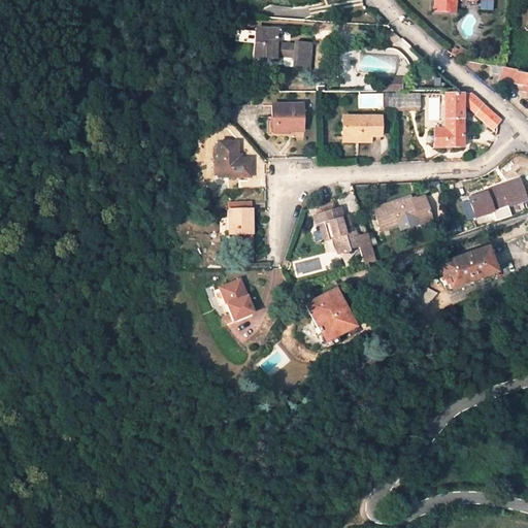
[(434,0),(434,12),(454,13),(455,0),(467,0),(468,1),(474,2),(475,0),(434,0)]
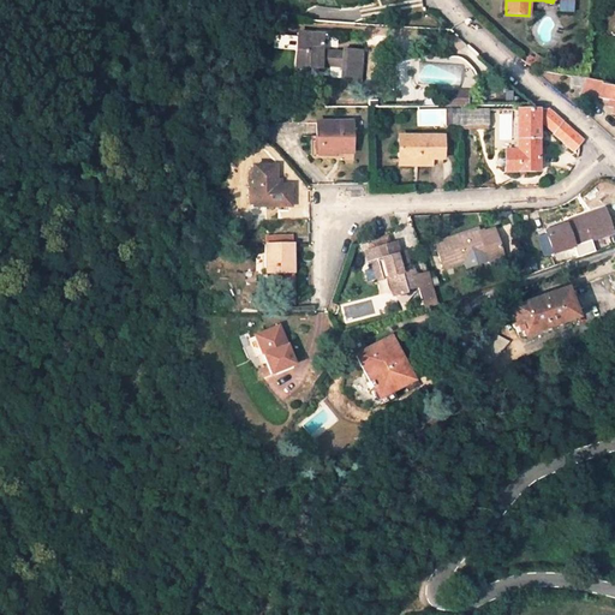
[(357,63),(358,52),(344,52),(342,54),(322,52),(318,52),(318,47),(322,47),(323,36),(302,34),(300,51),(296,51),(294,66),(300,67),(305,67),(320,69),(321,65),(342,67),(341,87),(356,88),(357,75),(357,63)]
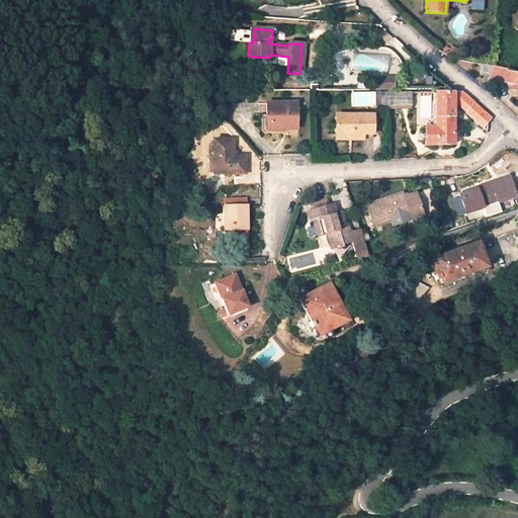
[(452,60),(456,54),(450,50),(445,47),(442,53),(452,60)]
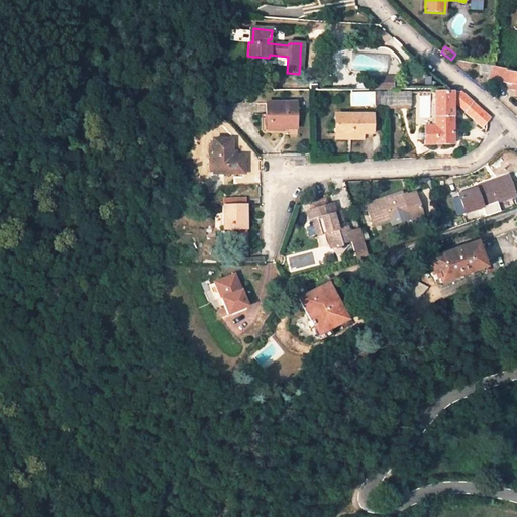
[(251,63),(236,70),(242,84),(254,78),(256,57),(252,57),(251,63)]
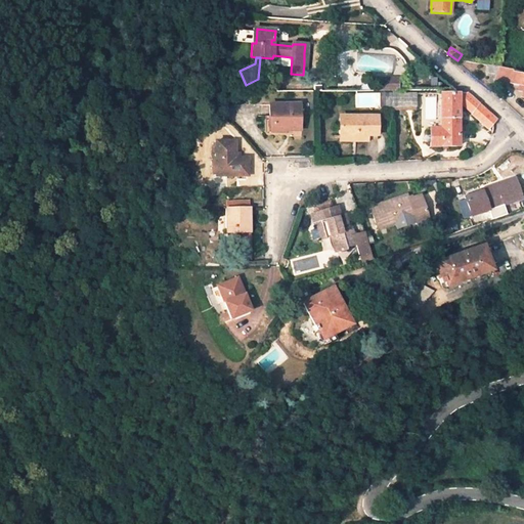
[(513,71),(515,63),(500,60),(500,68),(513,71)]
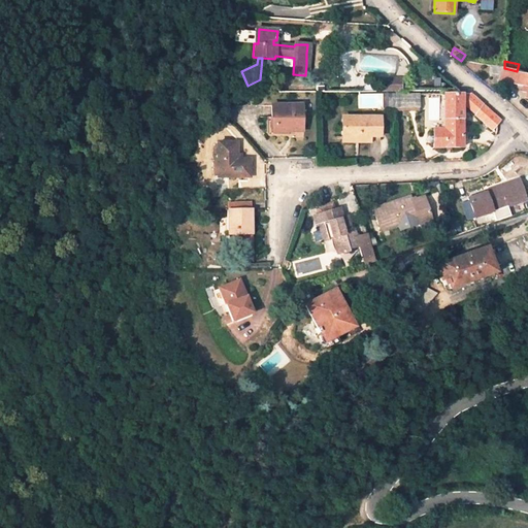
[(527,73),(517,71),(504,68),(494,66),(493,73),(499,75),(499,80),(523,86),(522,92),(526,93),(525,98),(527,98),(527,73)]
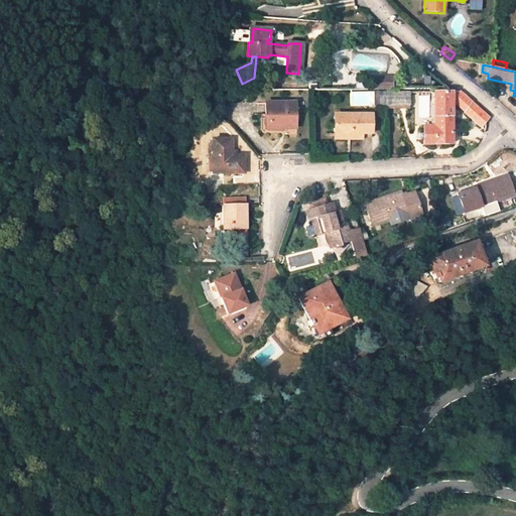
[(370,89),(388,89),(388,78),(382,78),(382,83),(370,83),(370,89)]
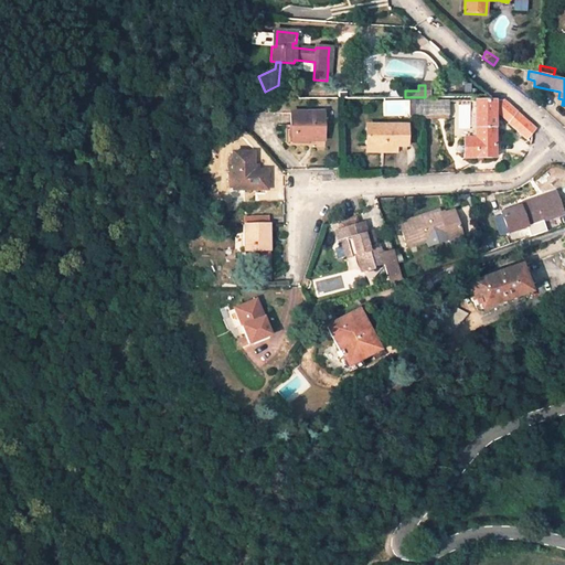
[(464,159),(494,158),(494,110),(494,100),(493,99),(476,100),(475,139),(464,139),(464,146),(464,155),(464,159)]
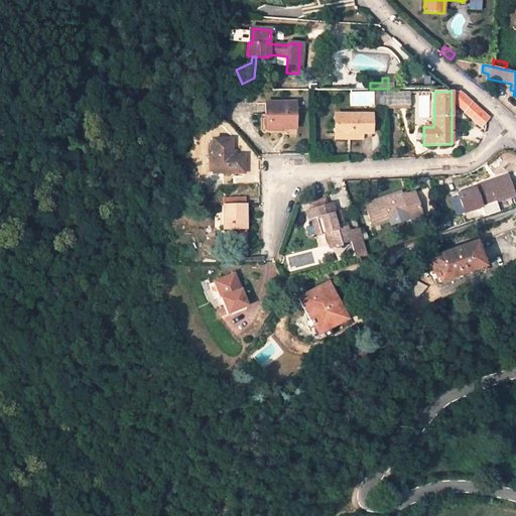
[(452,92),(485,123),(489,118),(459,91),(450,91),(452,92)]
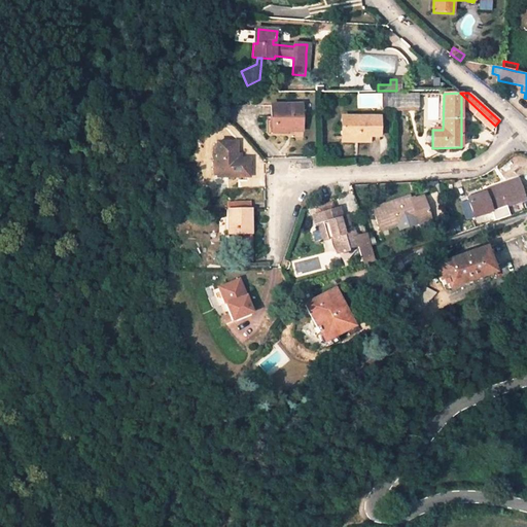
[(392,94),(381,94),(381,107),(392,107),(392,94)]
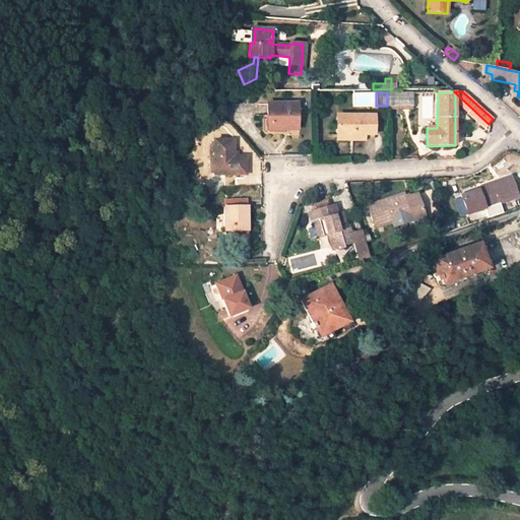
[(424,114),(423,92),(387,92),(387,106),(388,109),(412,109),(412,114),(424,114)]
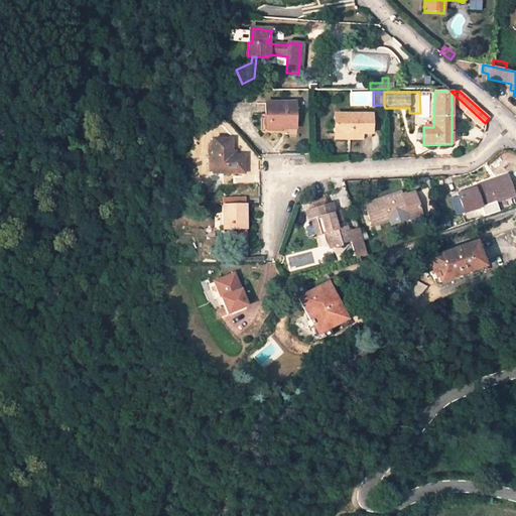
[(464,113),(481,128),(485,123),(452,92),(452,101),(464,112),(464,113)]
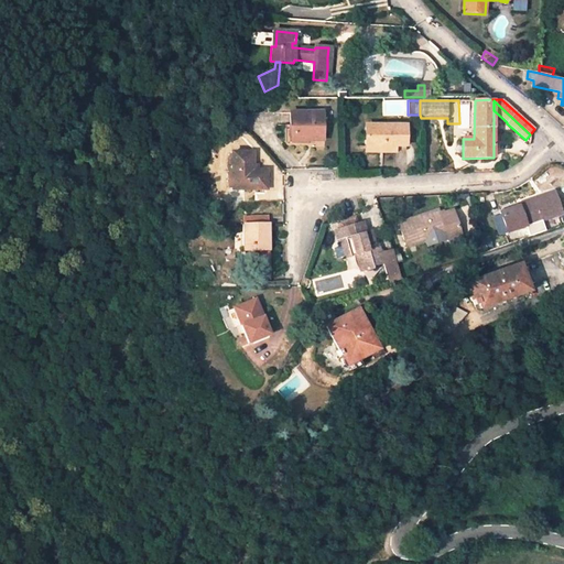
[(323,140),(323,112),(290,112),(290,126),(293,126),(294,142),(305,143),(305,140),(313,140),(323,140)]
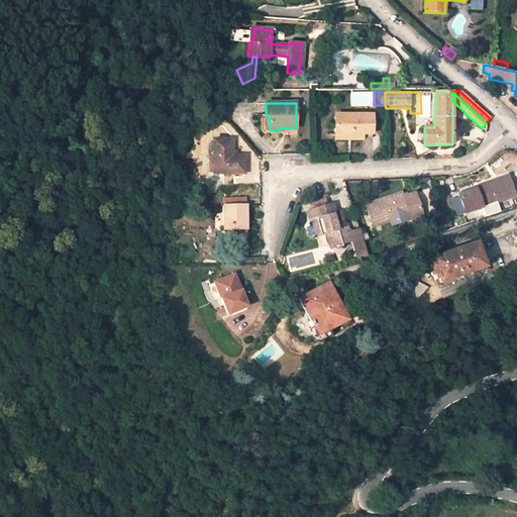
[(373,133),(373,115),(334,115),(334,135),(350,134),(350,138),(362,138),(363,136),(363,133),(370,133),(373,133)]
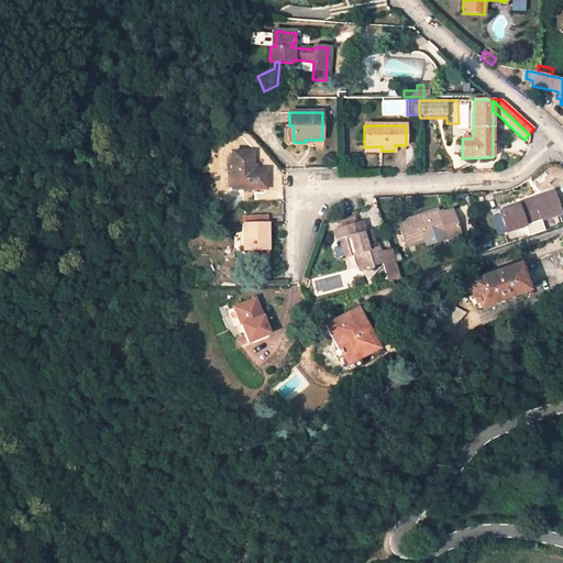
[(231,188),(266,188),(266,170),(256,170),(252,170),(252,165),(252,153),(231,153),(232,170),(231,187),(231,188)]
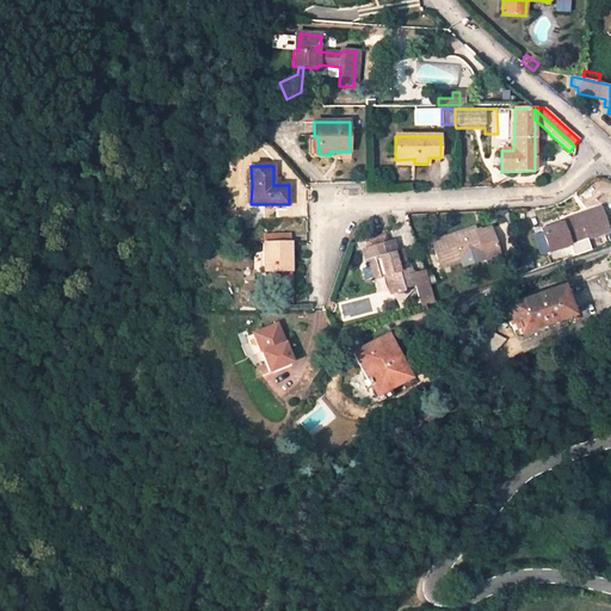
[(608,233),(599,208),(587,213),(588,215),(585,216),(584,214),(561,221),(562,223),(541,230),(548,252),(608,233)]
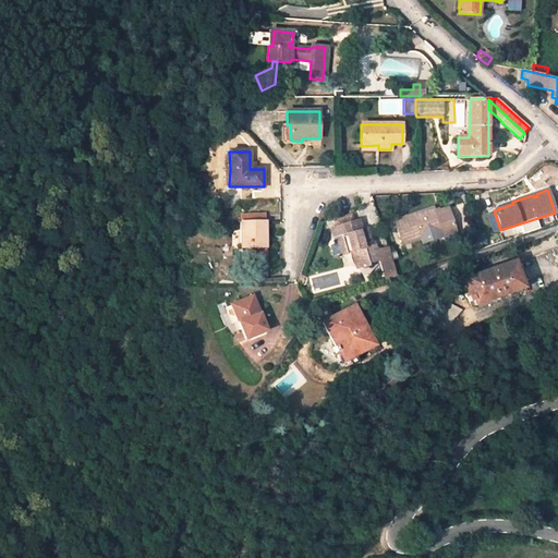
[(457,233),(448,208),(435,213),(434,207),(395,221),(401,242),(440,229),(444,239),(457,233)]
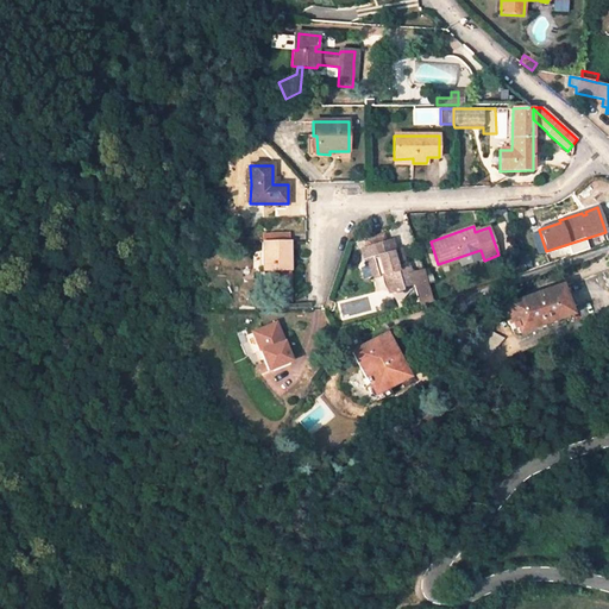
[(394,251),(391,240),(387,242),(383,231),(371,234),(375,245),(362,249),(365,261),(368,259),(372,278),(380,276),(383,275),(388,294),(402,289),(402,287),(413,284),(409,268),(401,270),(397,271),(395,262),(399,261),(403,259),(401,250),(394,251)]
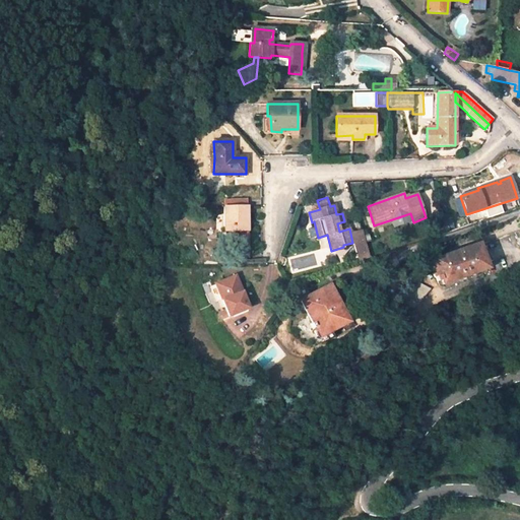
[(249,232),(248,207),(222,207),(223,232),(239,231),(240,254),(249,253),(248,232),(249,232)]
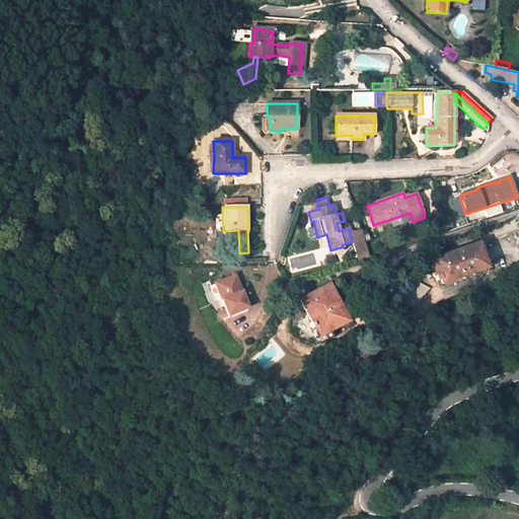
[(487,269),(477,243),(471,245),(433,258),(442,284),(487,269)]
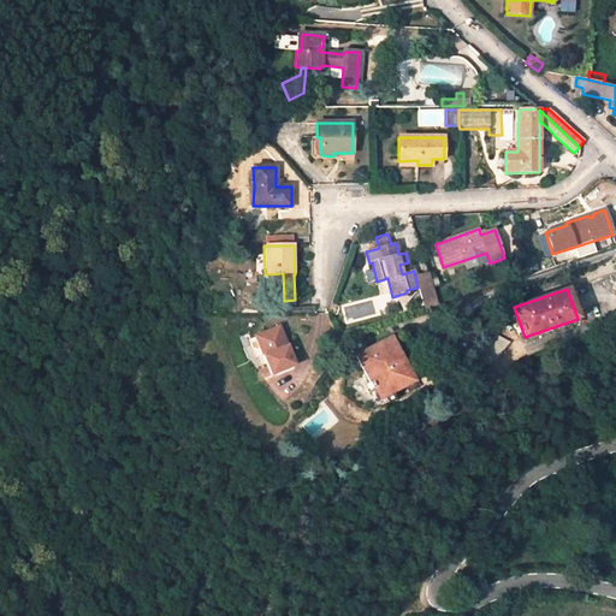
[(294,365),(279,327),(256,337),(262,349),(261,350),(264,356),(271,374),(294,365)]
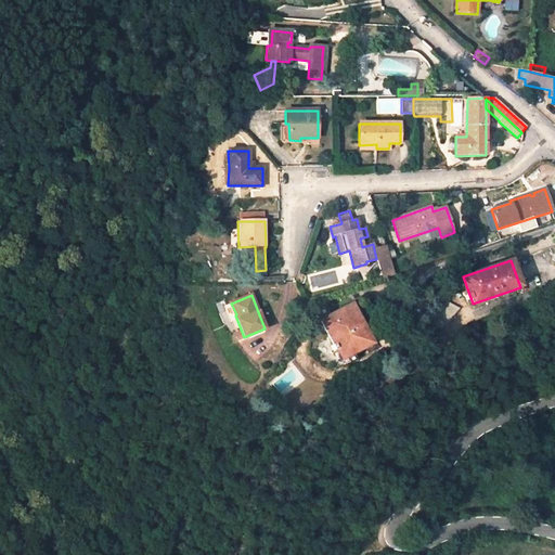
[(417,345),(422,348),(427,343),(429,344),(460,309),(446,301),(420,335),(423,338),(417,345)]
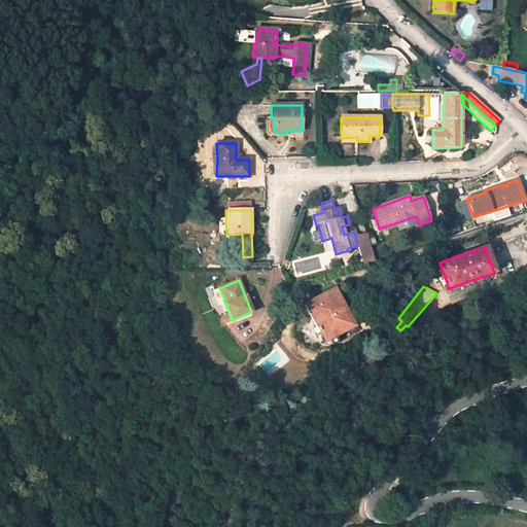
[(347,307),(337,287),(304,305),(323,341),(350,327),(341,311),(347,307)]
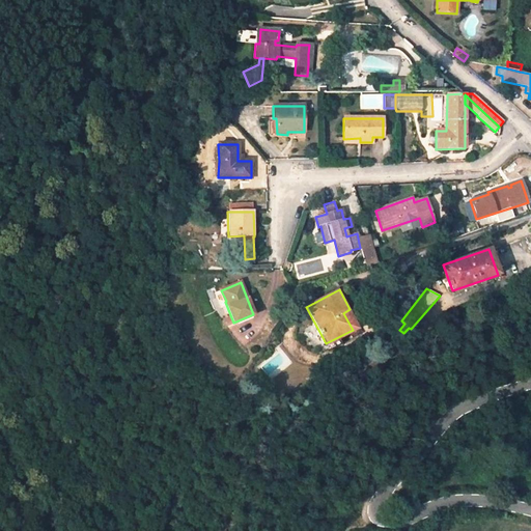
[(226,301),(221,290),(216,292),(221,304),(225,302),(226,301)]
